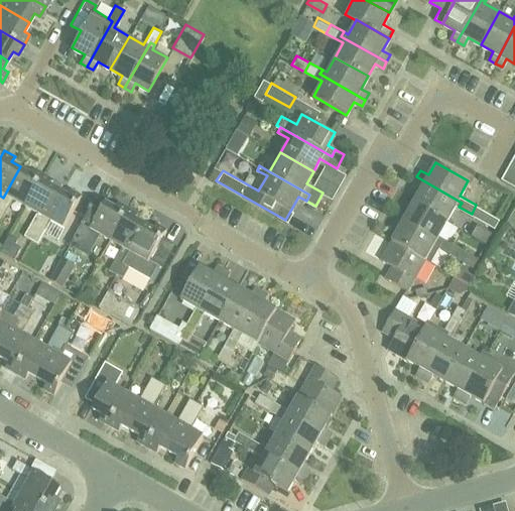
[(0,208),(5,211),(12,197),(24,204),(42,171),(32,166),(29,171),(20,166),(3,198),(0,196),(0,208)]
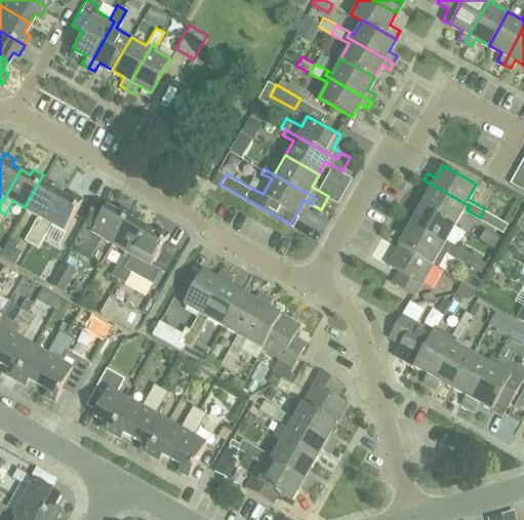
[(523,173),(516,169),(510,180),(523,188),(523,173)]
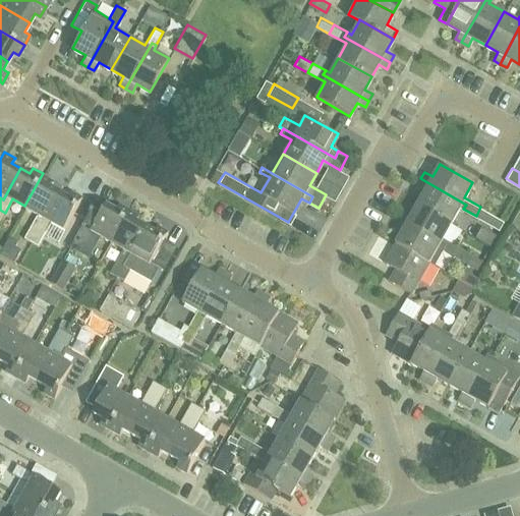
[(43,173),(24,206),(37,213),(35,217),(42,221),(59,190),(59,189),(62,184),(53,179),(43,173)]
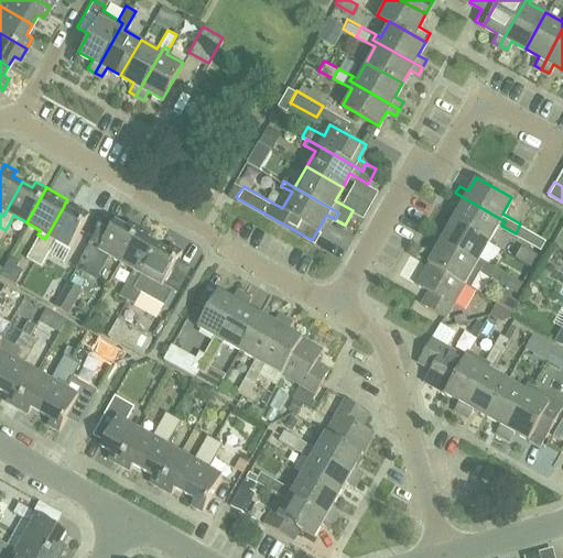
[(505,221),(455,193),(451,200),(459,205),(452,219),(488,239),(497,223),(501,226),(505,221)]
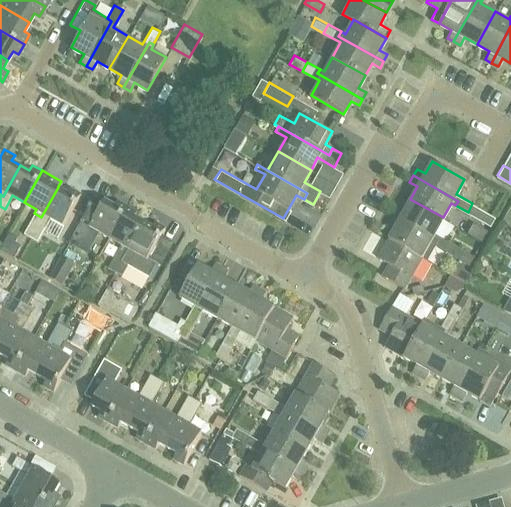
[(34,213),(29,222),(42,230),(50,216),(63,223),(80,192),(70,186),(67,191),(58,187),(41,217),(34,213)]
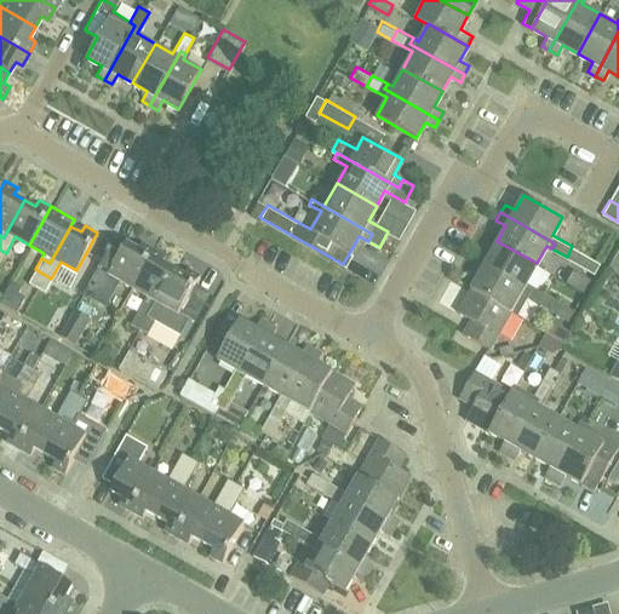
[(119,277),(132,286),(153,247),(142,241),(137,247),(126,241),(125,244),(124,245),(112,237),(102,256),(82,290),(104,302),(119,277)]
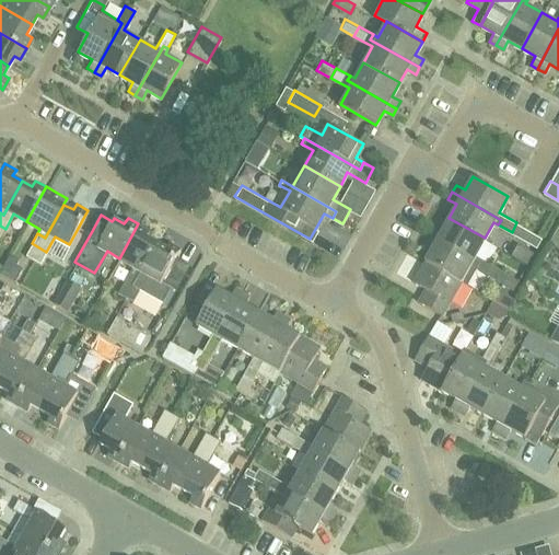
[(485,238),(449,218),(441,231),(432,226),(429,233),(478,261),(475,266),(488,274),(493,264),(476,254),(485,238)]
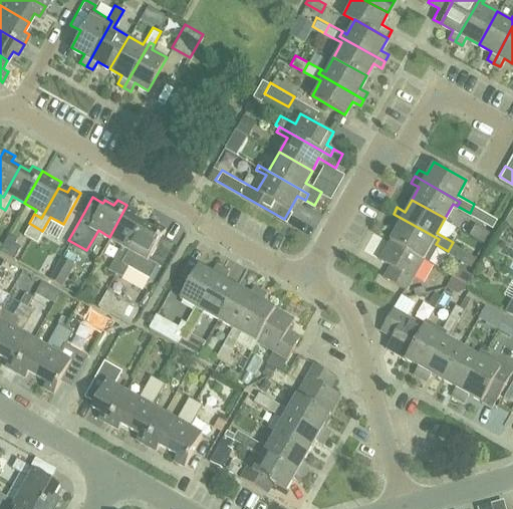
[(474,204),(470,213),(483,220),(492,226),(497,217),(474,204)]
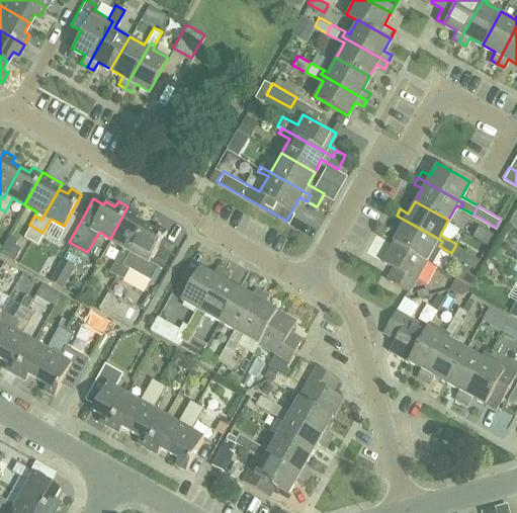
[(127,206),(110,239),(121,245),(108,268),(115,272),(144,223),(135,218),(138,212),(127,206)]
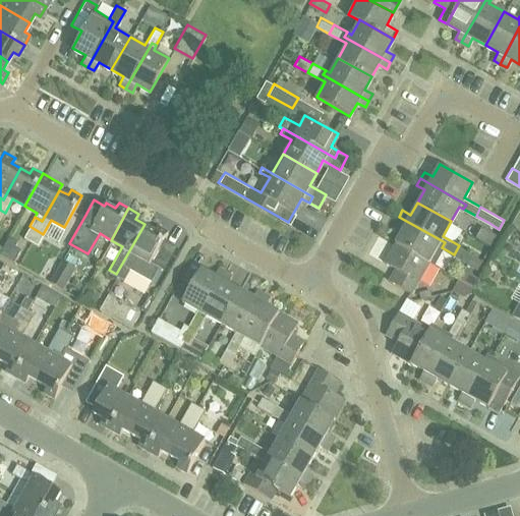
[(445,242),(399,217),(395,224),(403,228),(396,240),(429,260),(438,244),(442,247),(445,242)]
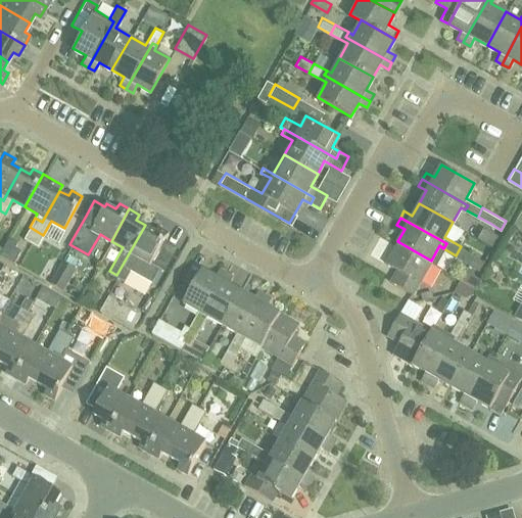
[(158,268),(159,268),(161,269),(175,244),(163,238),(169,231),(157,225),(154,230),(145,225),(116,275),(124,279),(130,270),(130,268),(152,280),(158,268)]
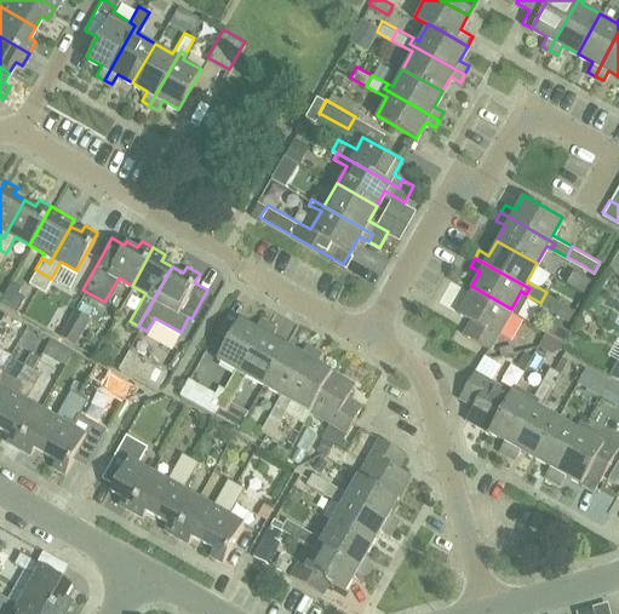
[(35,269),(28,281),(38,286),(45,290),(51,279),(35,269)]
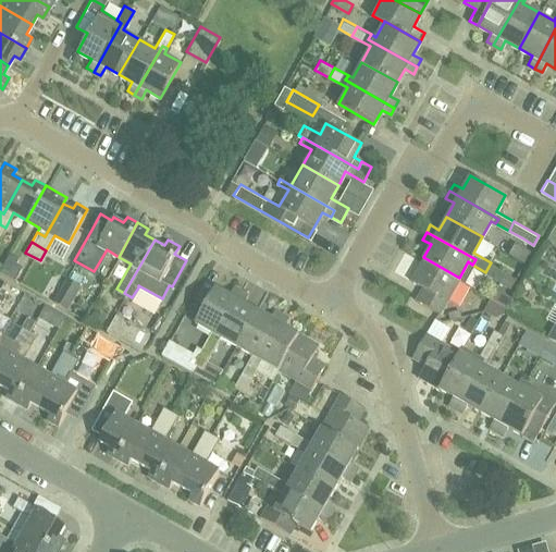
[(19,248),(7,267),(25,280),(37,261),(19,248)]
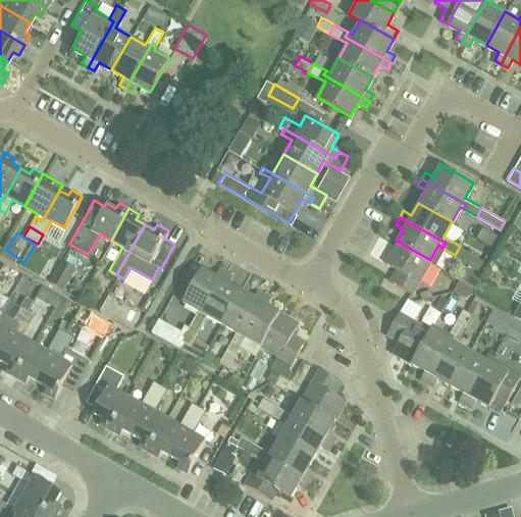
[(430,260),(397,241),(385,261),(397,267),(389,279),(412,292),(430,260)]
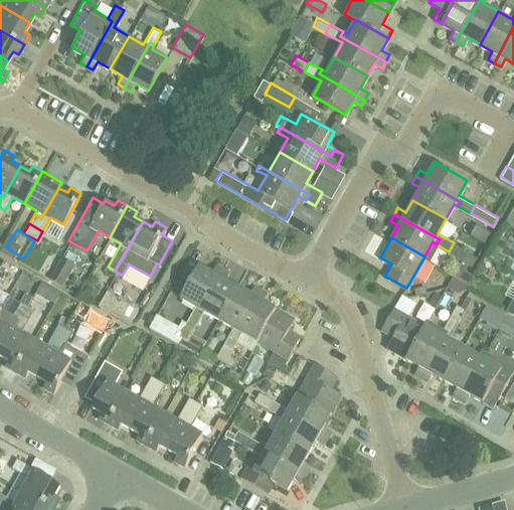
[(454,242),(449,251),(472,264),(477,256),(454,242)]
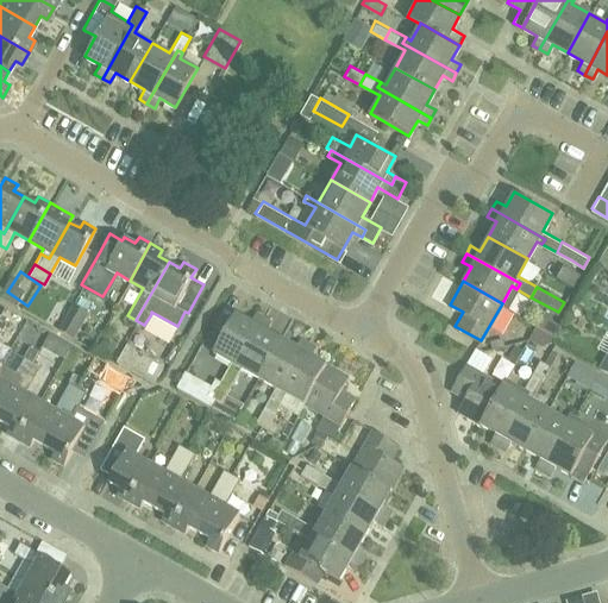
[(87,311),(73,302),(58,327),(73,335),(87,311)]
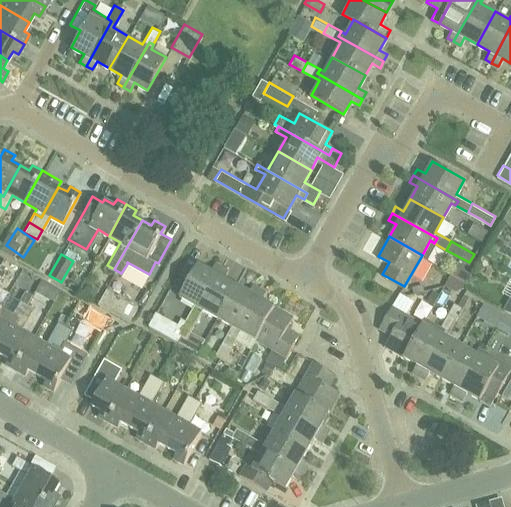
[(196,309),(221,264),(215,261),(210,269),(197,261),(179,294),(194,303),(191,307),(196,309)]
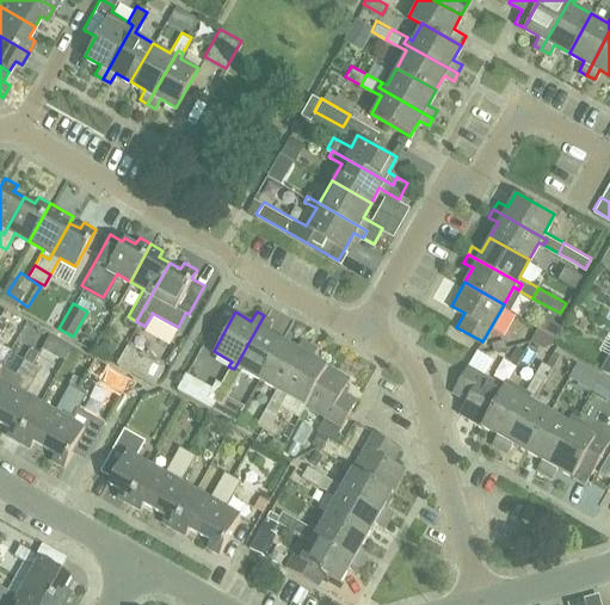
[(234,369),(228,366),(220,382),(230,388),(242,368),(259,377),(282,338),(266,329),(272,320),(264,315),(234,369)]
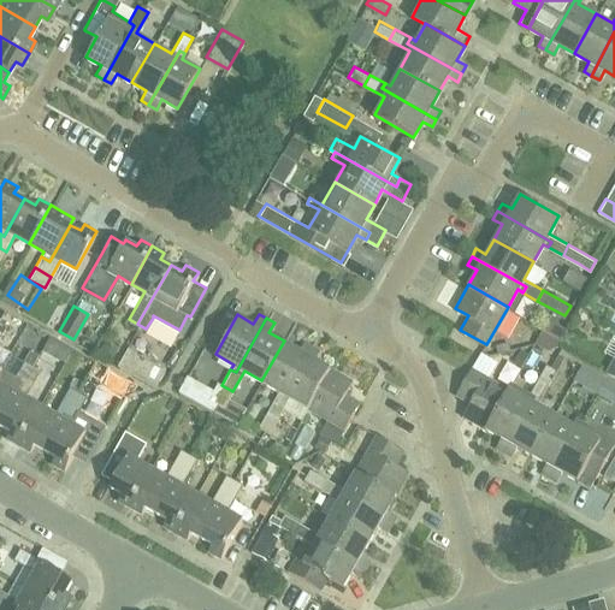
[(545,327),(561,336),(566,326),(551,318),(545,327)]
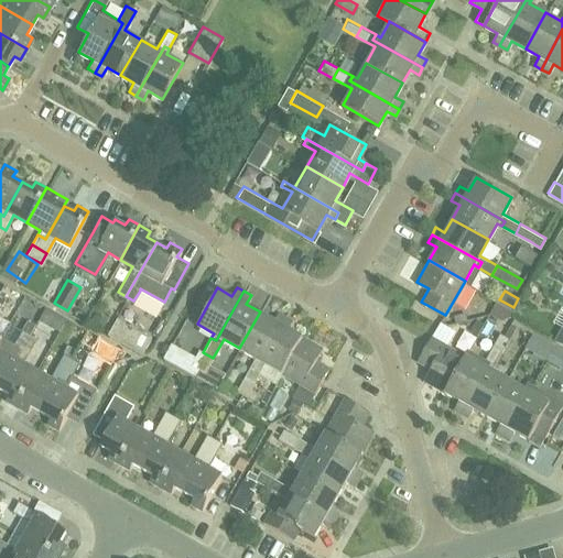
[(513,307),(499,299),(497,298),(489,312),(502,319),(508,316),(513,307)]
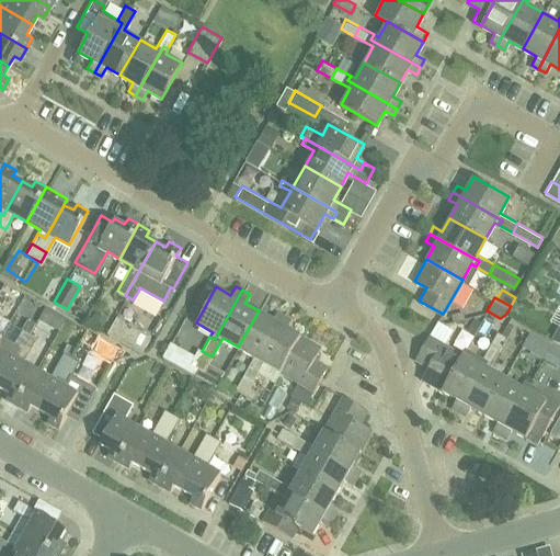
[(272,318),(259,310),(238,347),(253,355),(251,360),(255,363),(284,314),(276,309),(272,318)]
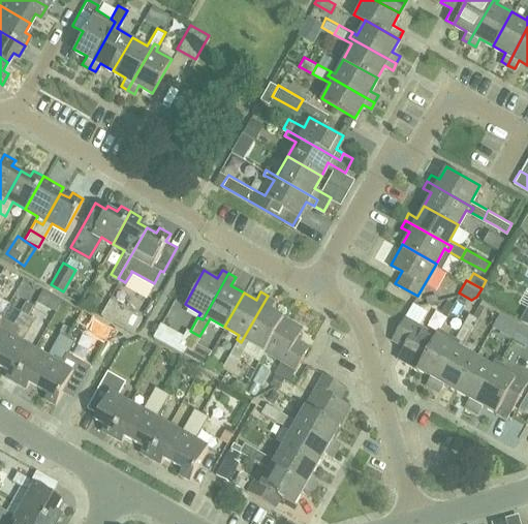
[(241,342),(237,339),(229,352),(239,358),(248,340),(264,348),(283,315),(270,307),(274,299),(268,296),(241,342)]
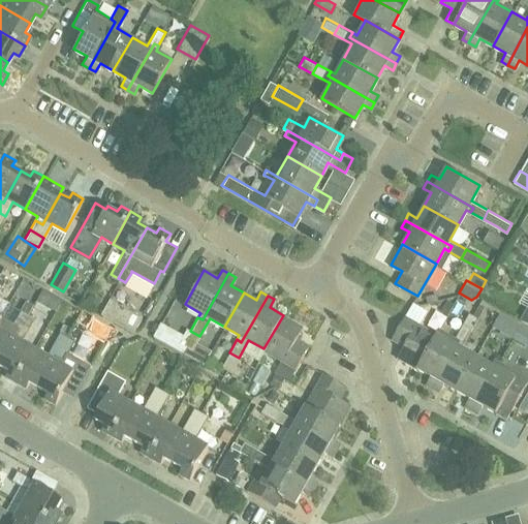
[(454,301),(447,297),(441,309),(447,312),(454,301)]
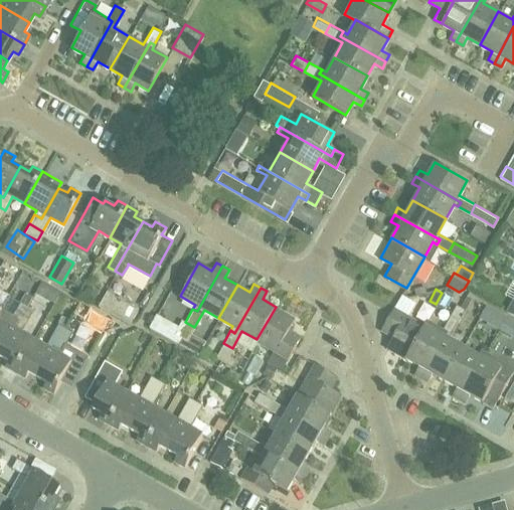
[(415,311),(420,298),(406,293),(401,306),(415,311)]
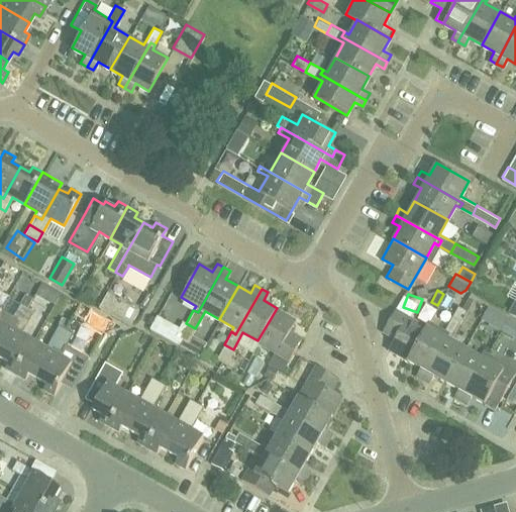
[(15,311),(28,318),(34,309),(20,301),(15,311)]
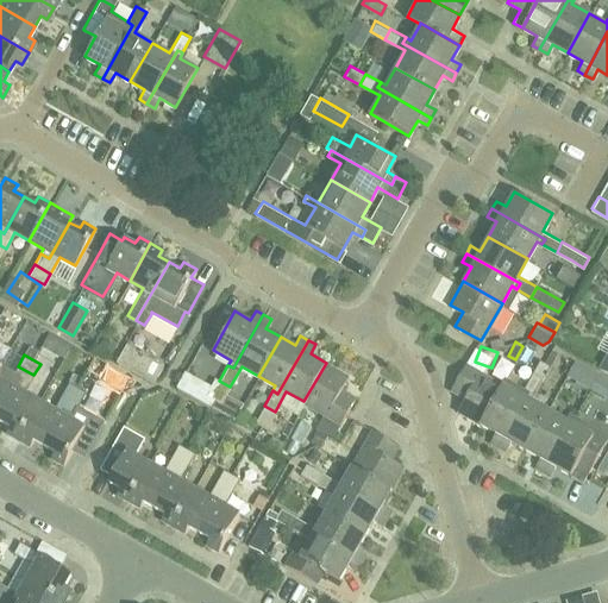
[(531,374),(541,378),(550,363),(539,358),(531,374)]
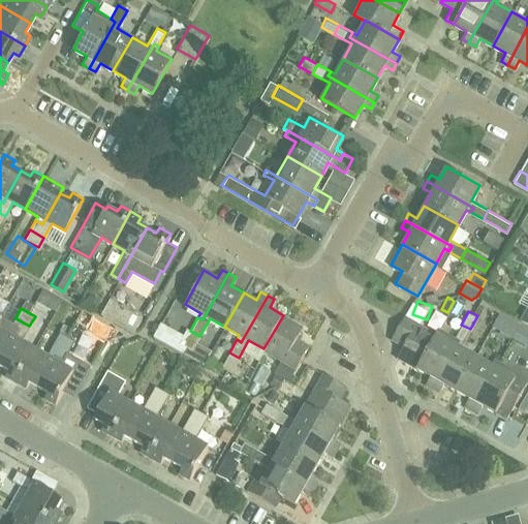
[(511,335),(518,324),(500,313),(494,325),(511,335)]
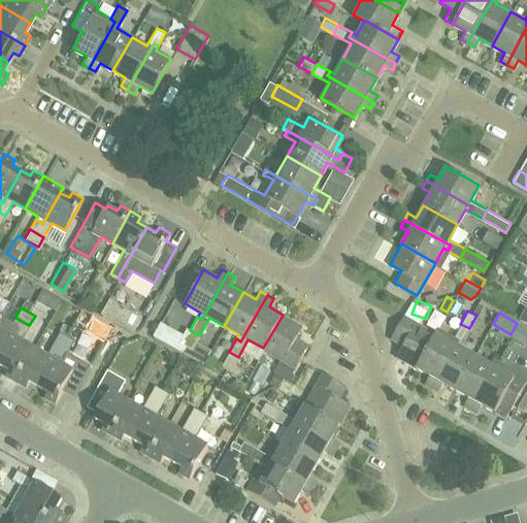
[(435,332),(403,314),(391,336),(403,344),(396,355),(417,366),(435,332)]
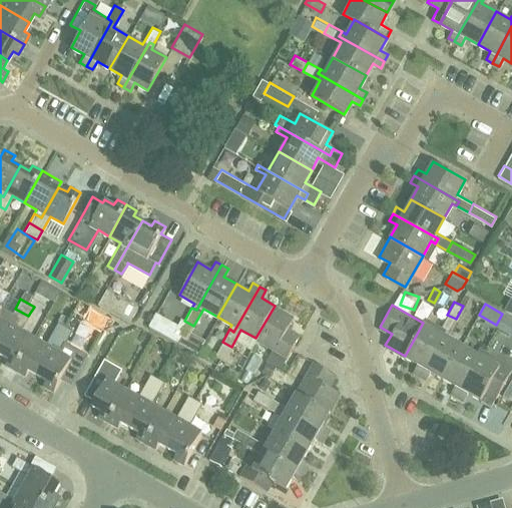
[(275,306),(256,338),(287,356),(299,334),(287,327),(293,316),(275,306)]
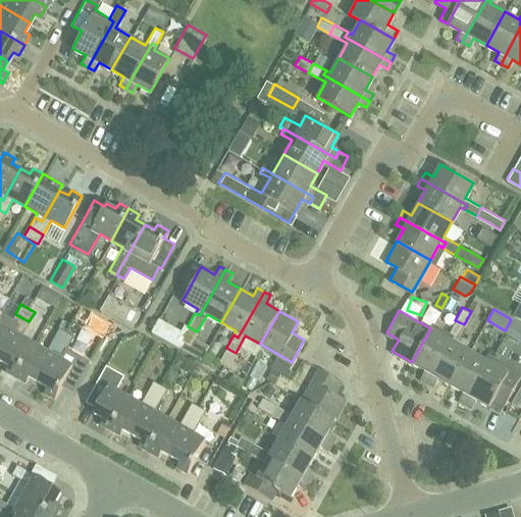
[(0,356),(16,327),(23,331),(29,321),(15,314),(7,327),(0,323),(0,356)]
